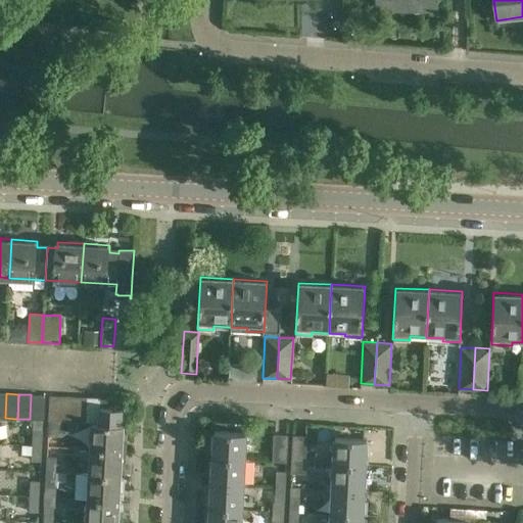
[(30,419),(33,420),(42,420),(43,395),(31,394),(30,419)]
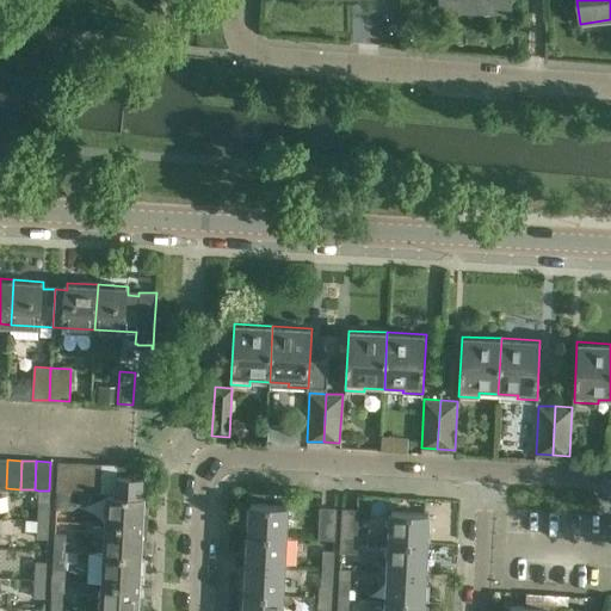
[(67,492),(72,492),(73,463),(59,462),(56,492),(67,492)]
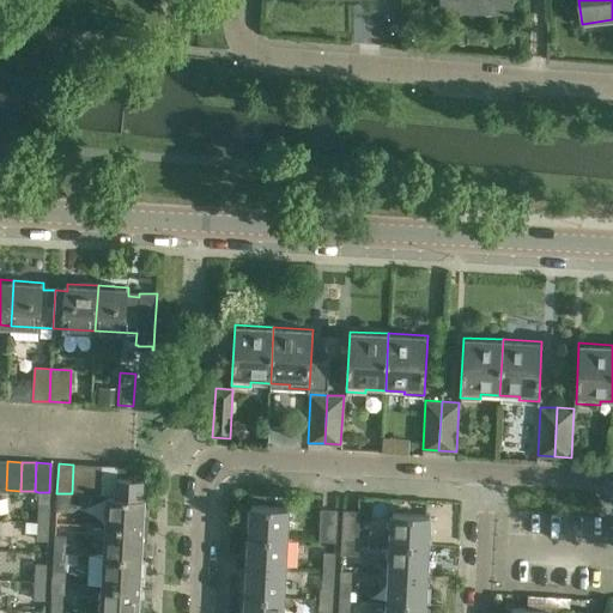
[(87,466),(73,465),(72,493),(86,495),(87,466)]
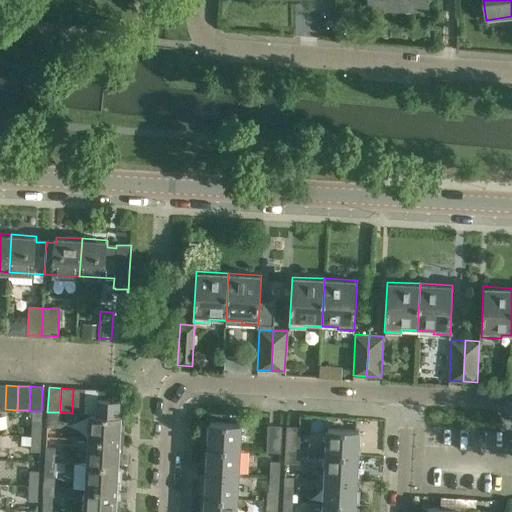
[(85,389),(73,389),(72,413),(84,413),(85,389)]
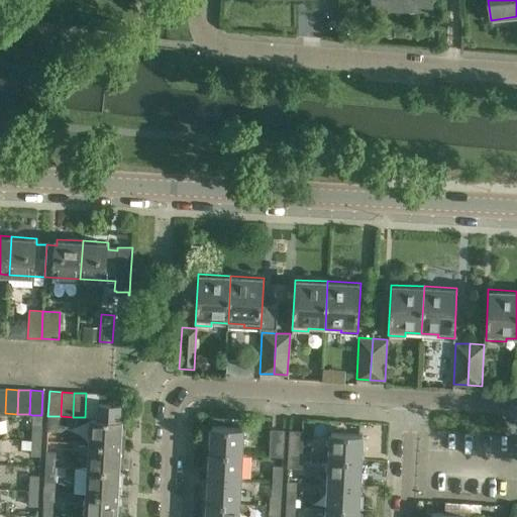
[(98,394),(86,393),(85,417),(90,418),(96,418),(98,394)]
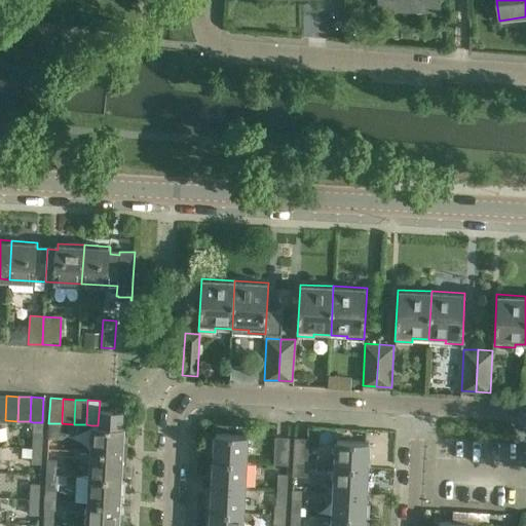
[(112,401),(100,401),(98,425),(111,426),(112,401)]
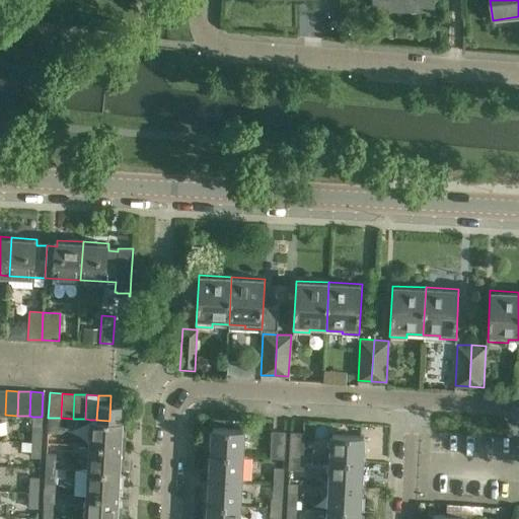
[(43,417),(42,417),(32,417),(31,442),(42,443),(43,417)]
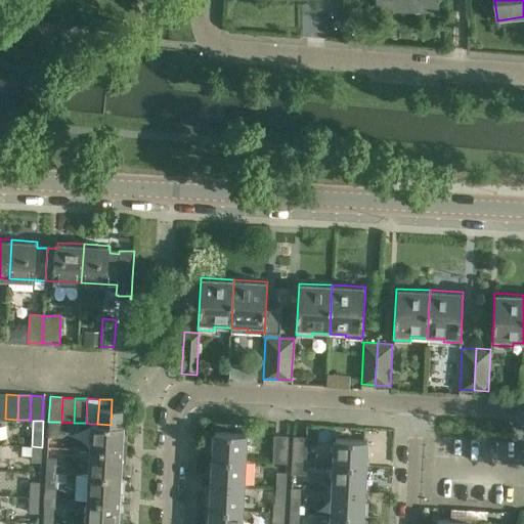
[(48,422),(48,436),(56,437),(57,422),(48,422)]
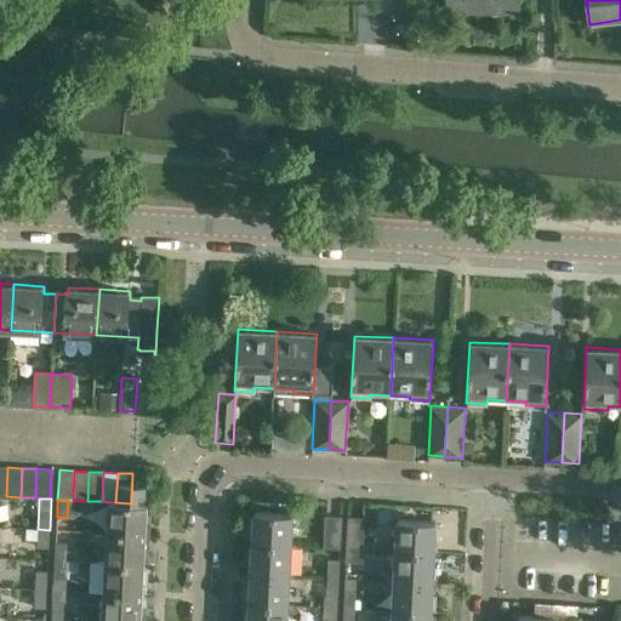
[(108,502),(106,533),(144,535),(146,503),(131,503),(115,502),(108,502)]
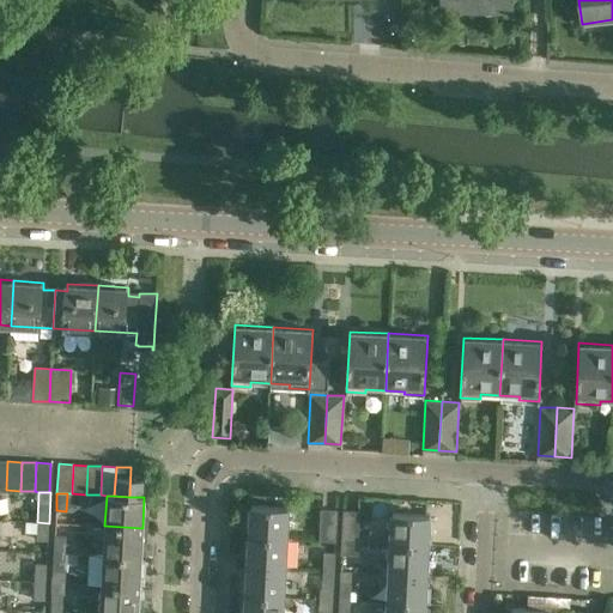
[(249,536),(286,538),(287,508),(250,505),(249,536)]
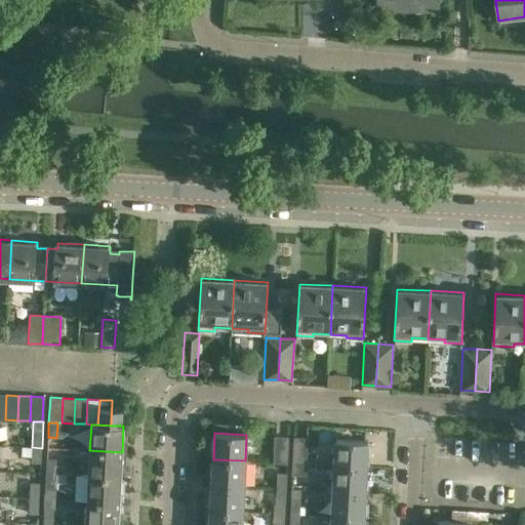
[(287,437),(275,436),(273,462),(286,462),(287,437)]
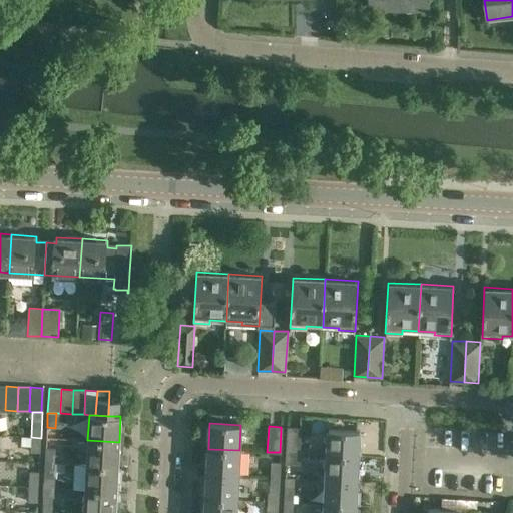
[(287,453),(299,453),(301,428),(288,427),(287,453)]
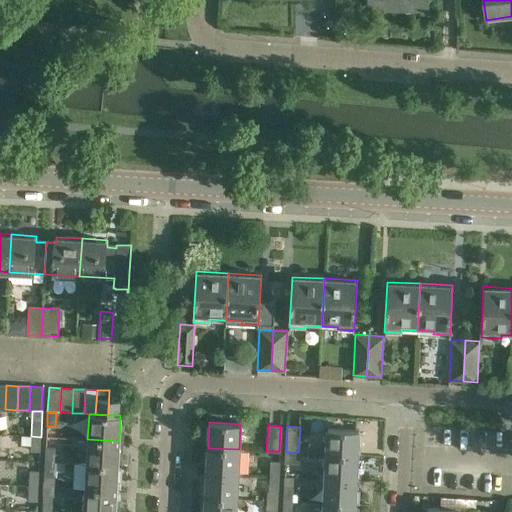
[(326,454),(357,455),(358,430),(327,428),(326,454)]
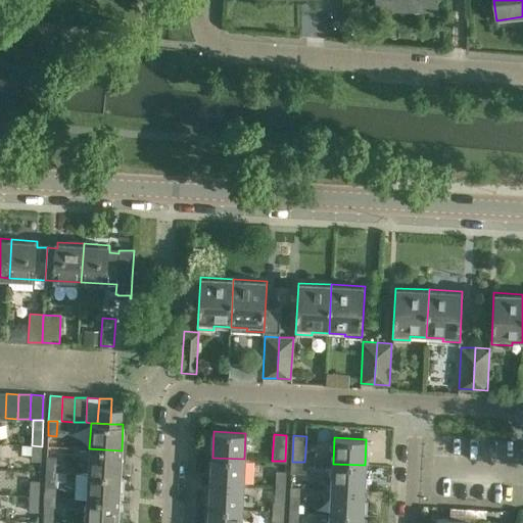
[(41,463),(42,446),(32,445),(32,446),(21,446),(21,456),(31,457),(31,462),(41,463)]
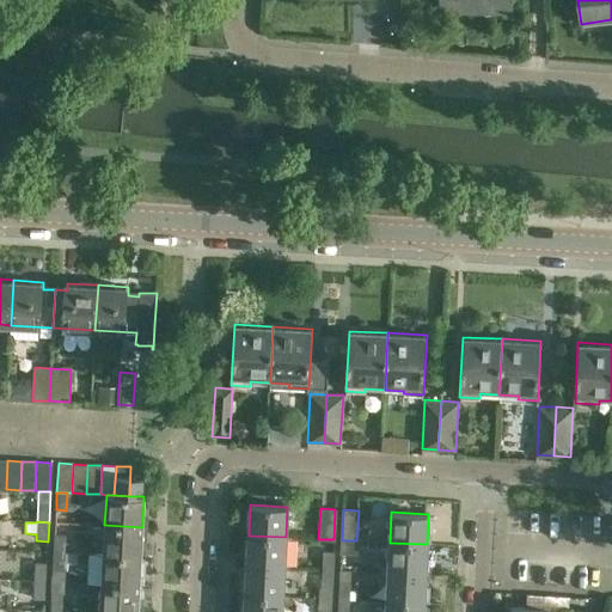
[(69,525),(54,524),(53,552),(67,552),(67,536),(69,536),(69,525)]
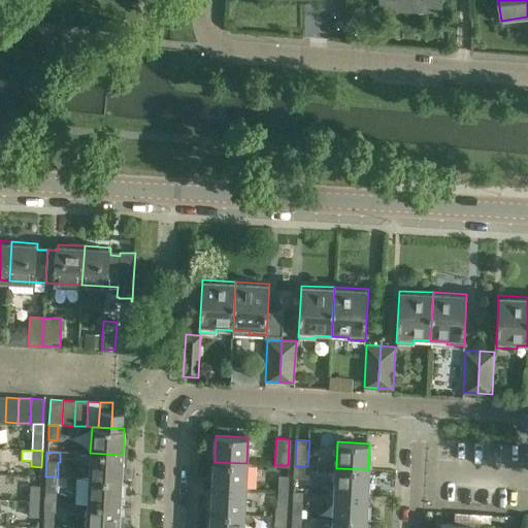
[(90,453),(89,479),(122,481),(123,455),(90,453)]
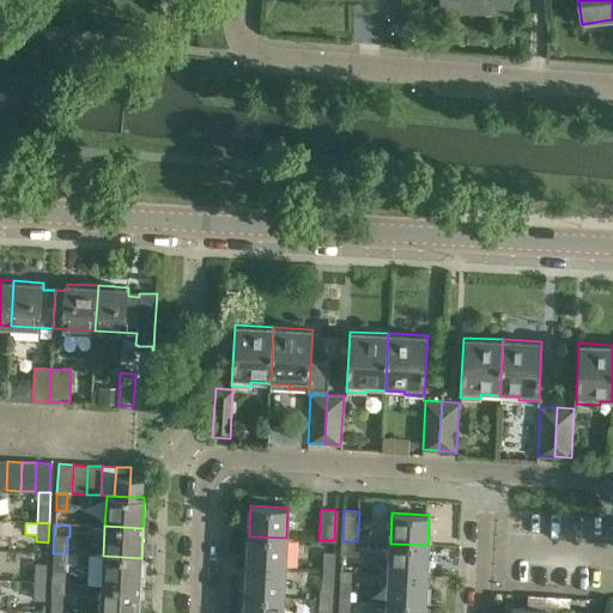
[(285,568),(286,538),(249,536),(247,566),(285,568)]
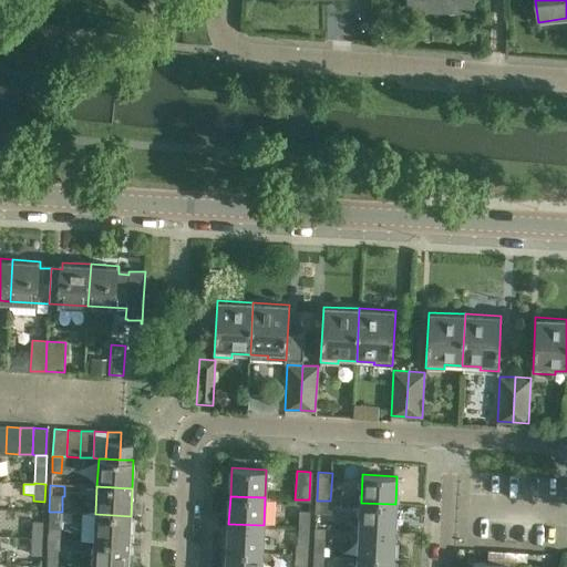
[(330,501),(317,501),(316,512),(330,513),(330,501)]
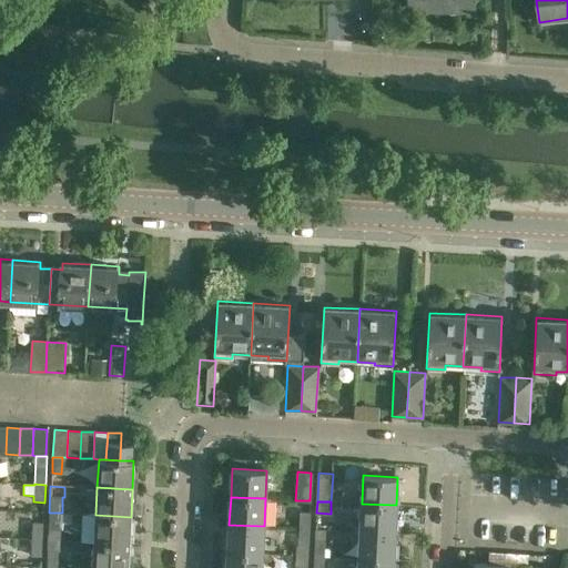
[(362,504),(361,530),(395,531),(396,505),(362,504)]
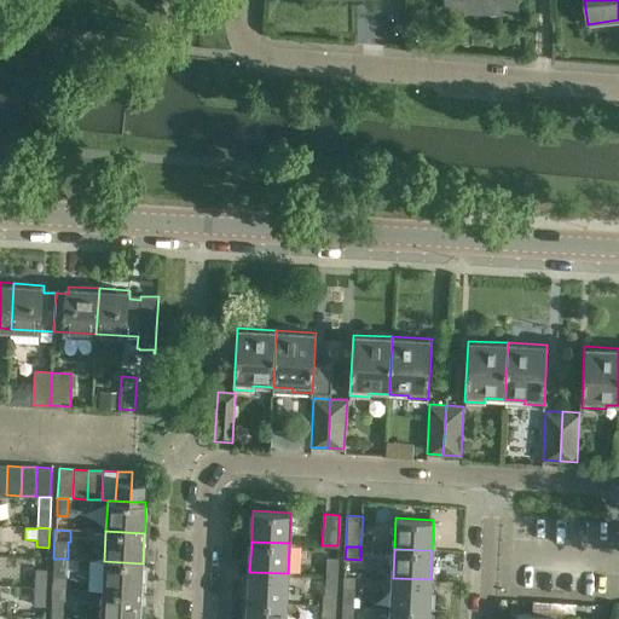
[(339,559),(327,557),(325,576),(337,576),(339,559)]
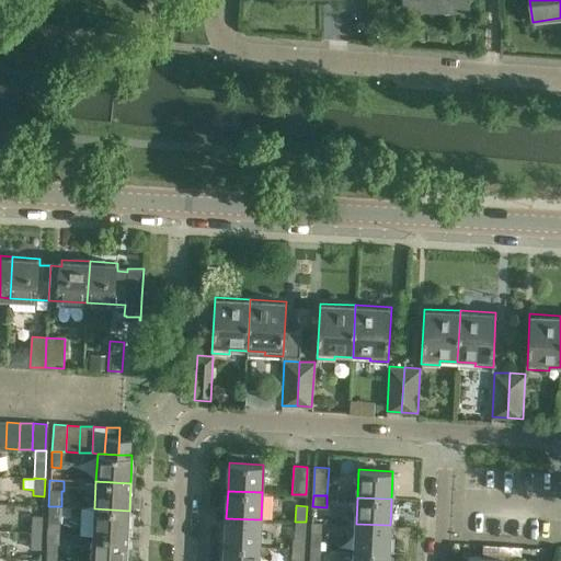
[(47,524),(60,524),(61,506),(48,506),(47,524)]
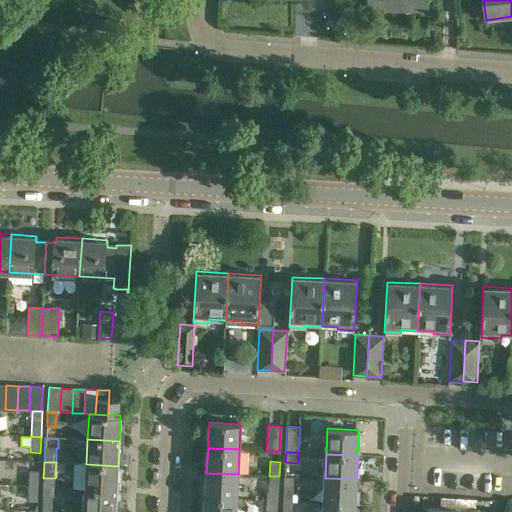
[(86,464),(85,489),(116,490),(118,466),(86,464)]
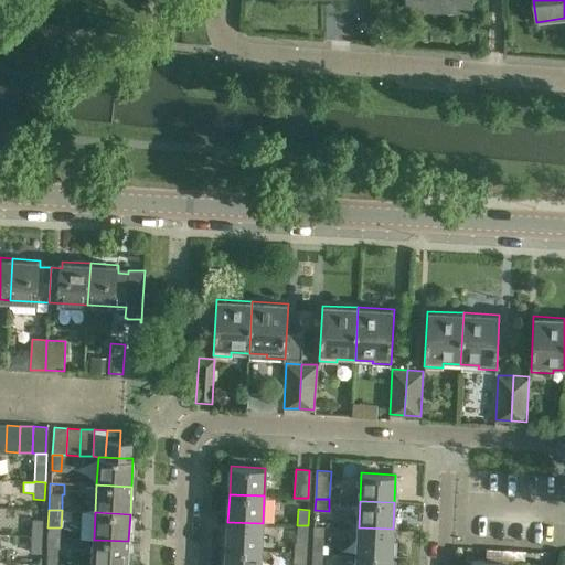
[(43,521),(32,520),(32,536),(42,536),(43,521)]
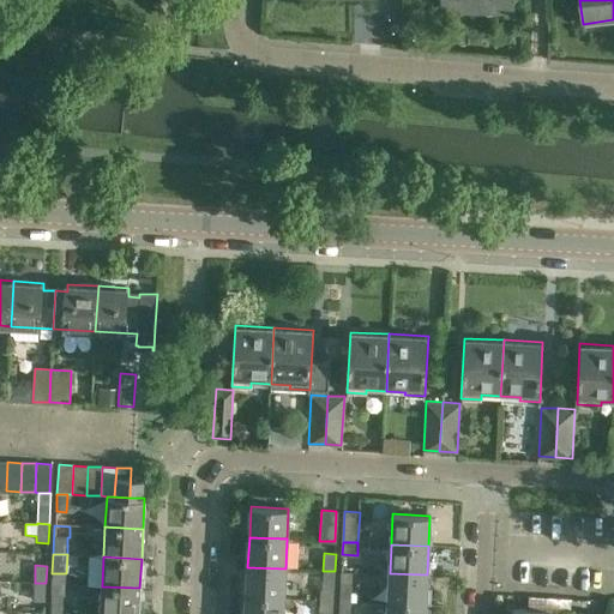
[(247,567),(246,596),(283,599),(286,569),(247,567)]
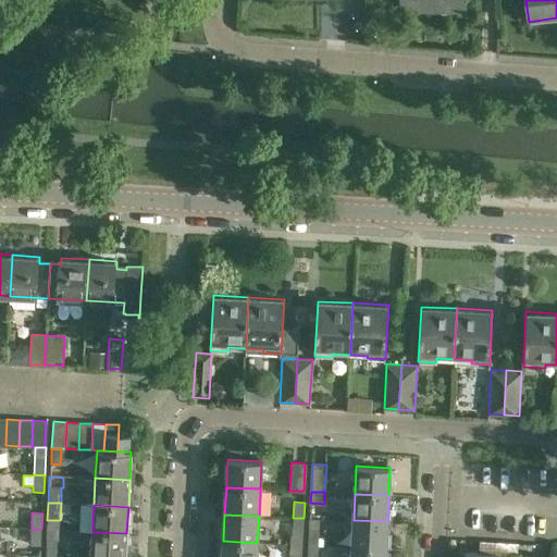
[(302,535),(304,518),(293,518),(292,535),(302,535)]
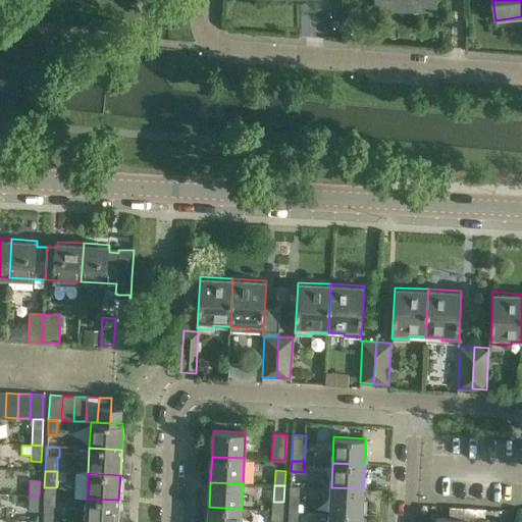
[(331,487),(330,513),(361,515),(363,488),(331,487)]
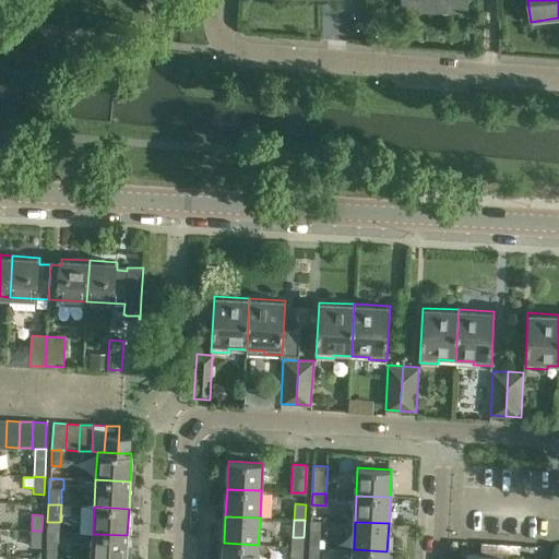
[(31,547),(42,548),(42,531),(32,531),(31,547)]
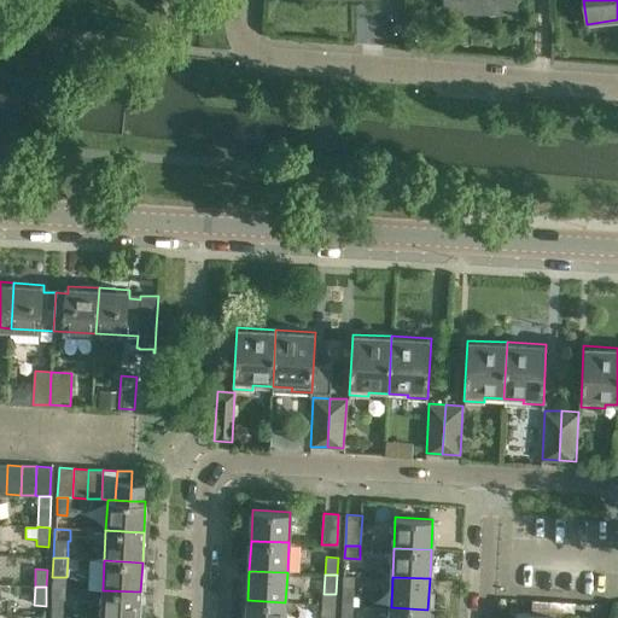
[(354,588),(342,587),(342,605),(353,606),(354,588)]
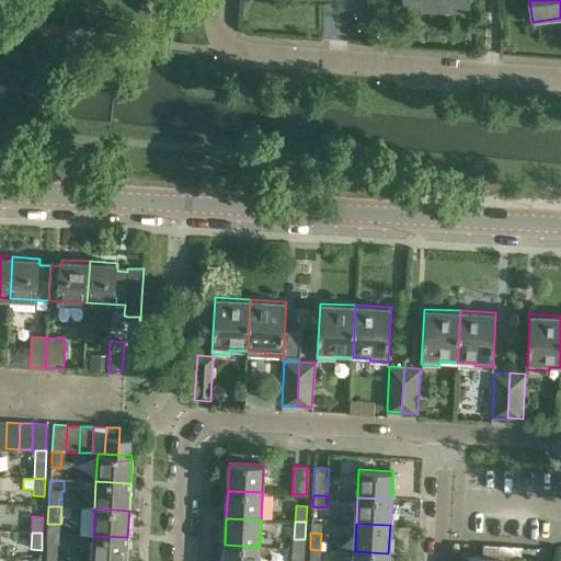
[(93,536),(91,560),(126,560),(127,537),(93,536)]
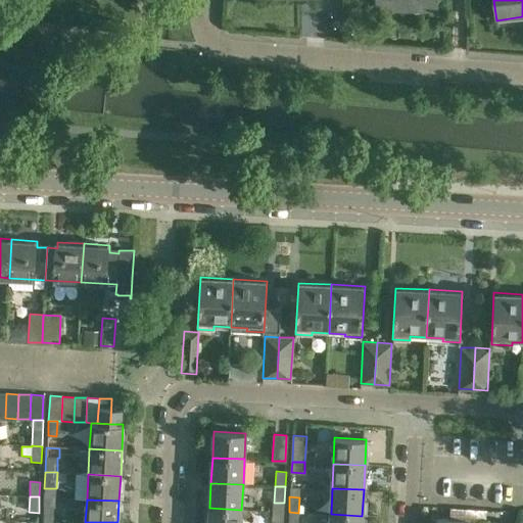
[(53,508),(43,508),(43,522),(53,522),(53,508)]
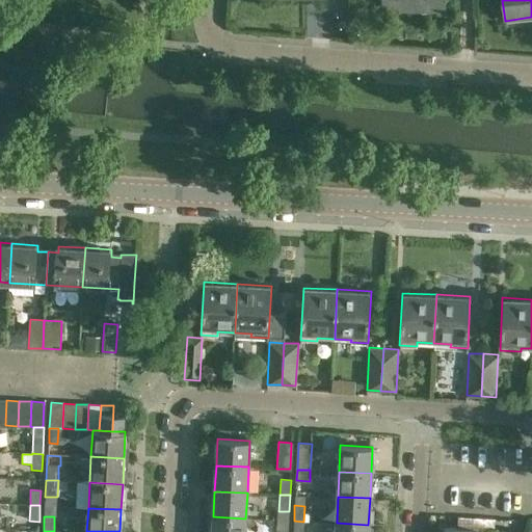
[(244,531),(245,519),(213,516),(212,531),(244,531)]
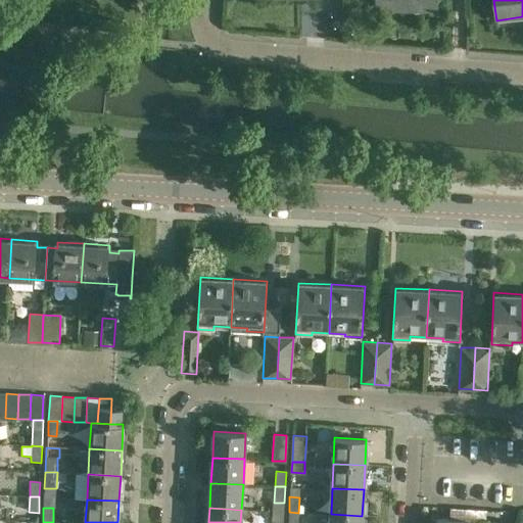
[(288,522),(298,522),(298,513),(289,512),(288,522)]
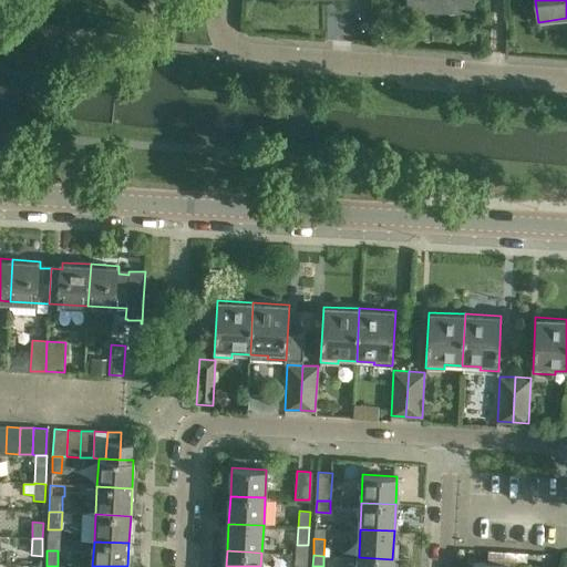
[(359,557),(358,566),(392,566),(392,559),(359,557)]
